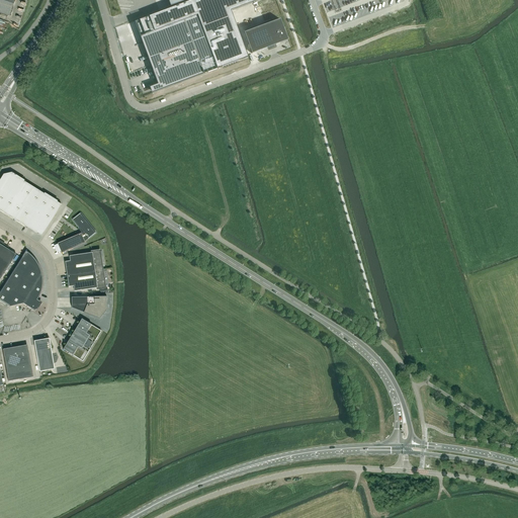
[(14,0),(0,0),(0,12),(9,16),(14,0)]
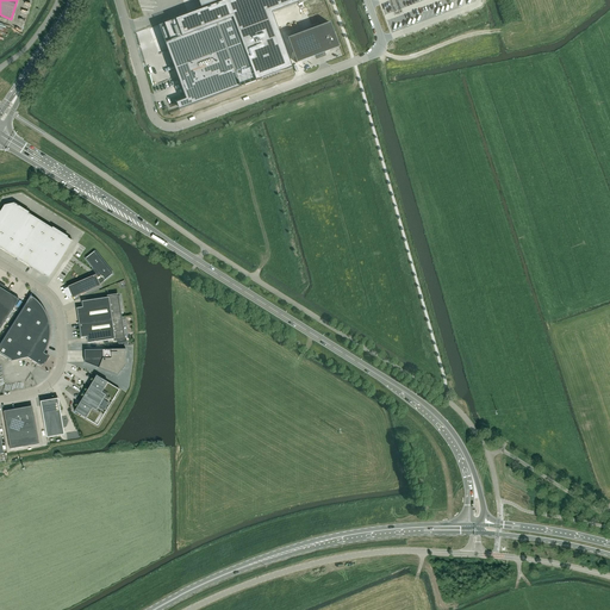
[(253,70),(232,18),(166,43),(180,83),(186,99),(179,101),(181,109),(256,81),(253,70)]
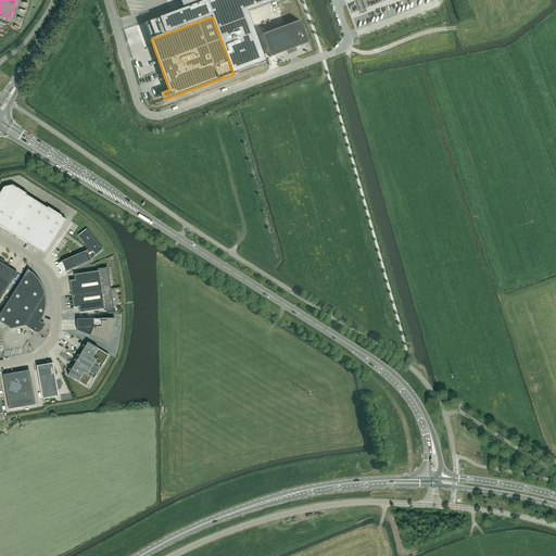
[(262,35),(270,58),(310,43),(301,21),(262,35)]
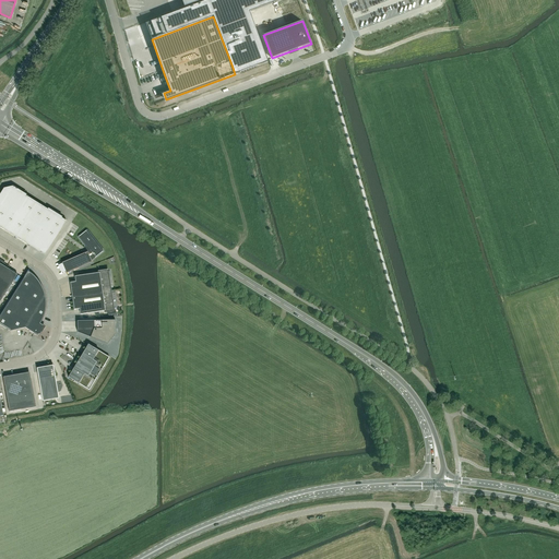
[(0,227),(44,256),(66,221),(16,190),(11,191),(11,189),(7,190),(7,192),(1,193),(0,195),(0,227)]
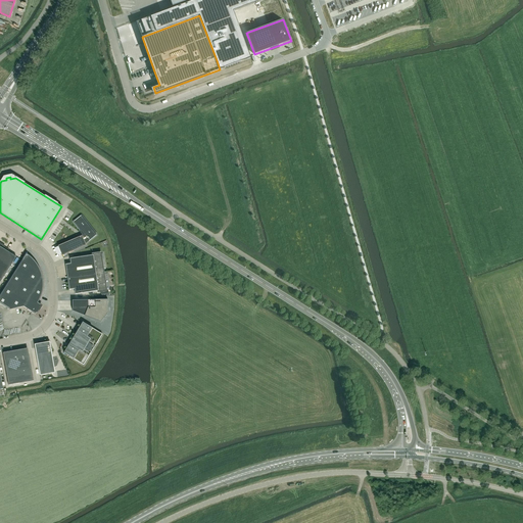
[(82,236),(57,246),(61,255),(86,245),(85,244),(88,241),(89,241),(96,235),(81,216),(73,222),(83,235),(82,236)]
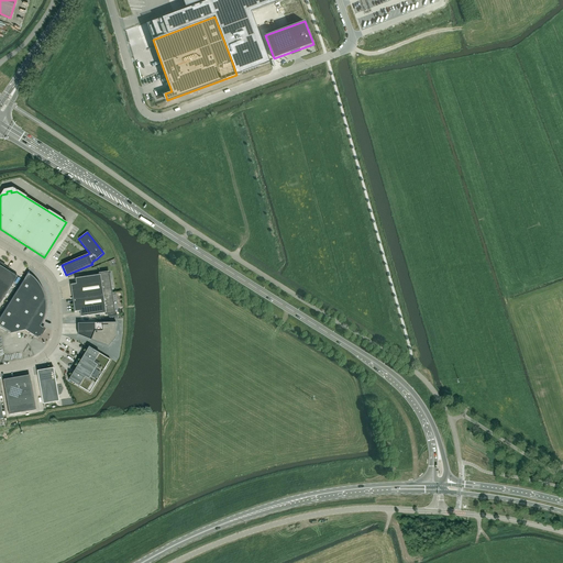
[(0,263),(0,302),(17,277),(8,271),(9,268),(0,263)]
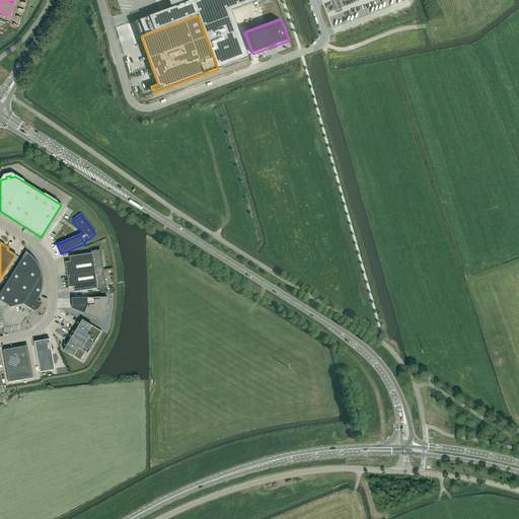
[(0,301),(9,307),(23,304),(34,311),(40,302),(38,300),(40,296),(41,292),(42,287),(43,283),(42,278),(42,273),(40,269),(38,265),(35,261),(32,257),(29,254),(25,251),(0,292),(0,301)]
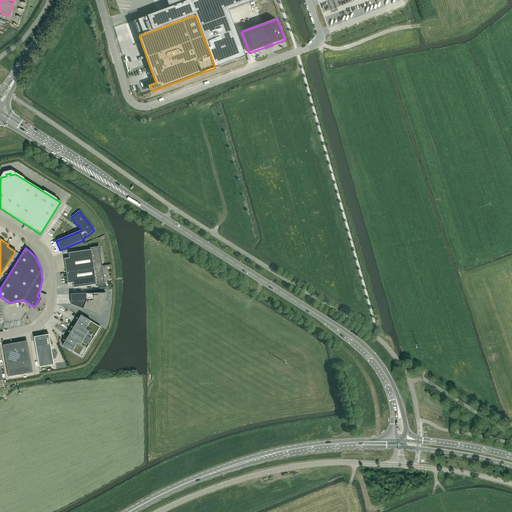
[(90,249),(90,250),(68,253),(69,258),(64,259),(66,271),(101,266),(98,248),(90,249)]
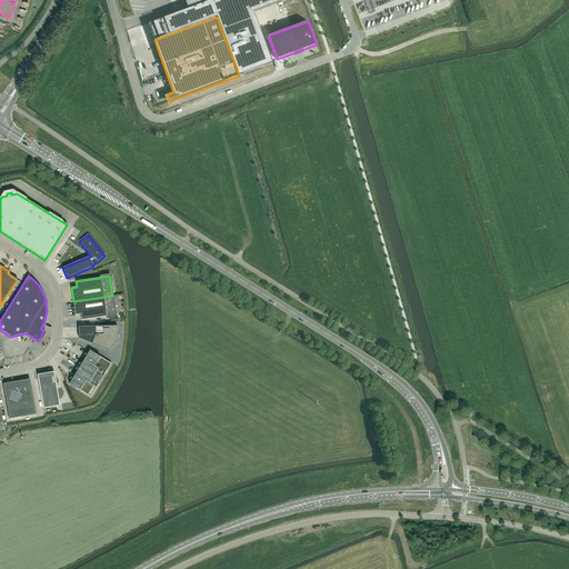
[(112,296),(73,301),(75,316),(80,315),(81,320),(107,317),(115,316),(112,296)]
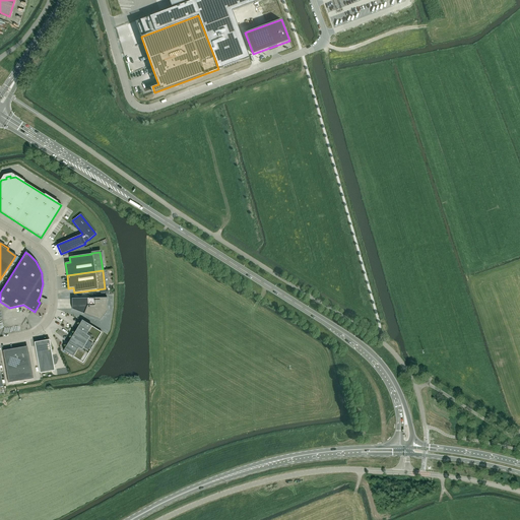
[(71,309),(100,320),(107,310),(107,298),(71,299),(71,309)]
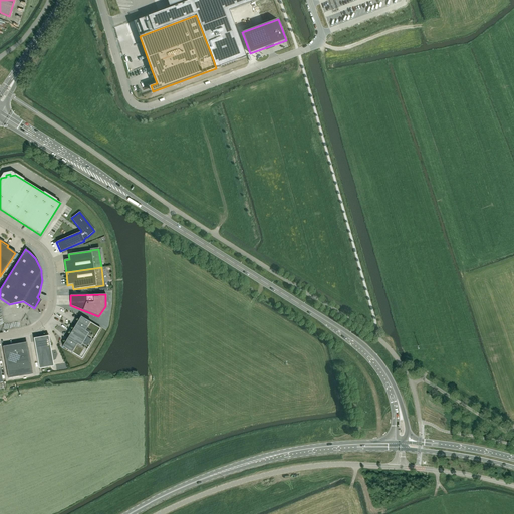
[(90,343),(100,328),(80,316),(71,331),(90,343)]
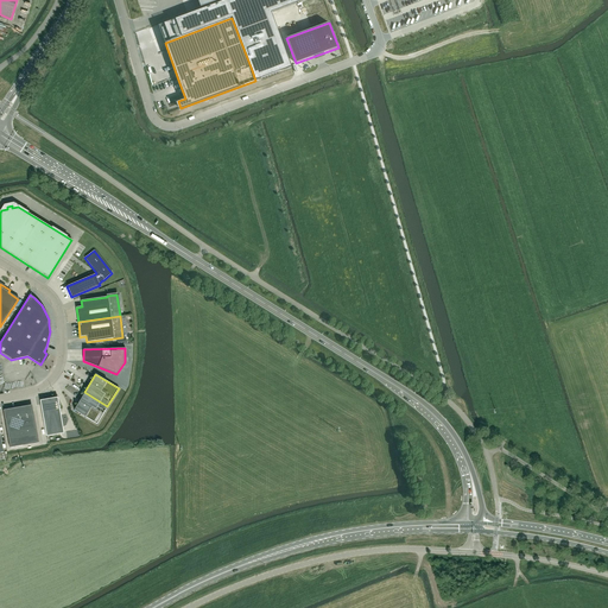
[(84,392),(74,410),(96,424),(107,406),(84,392)]
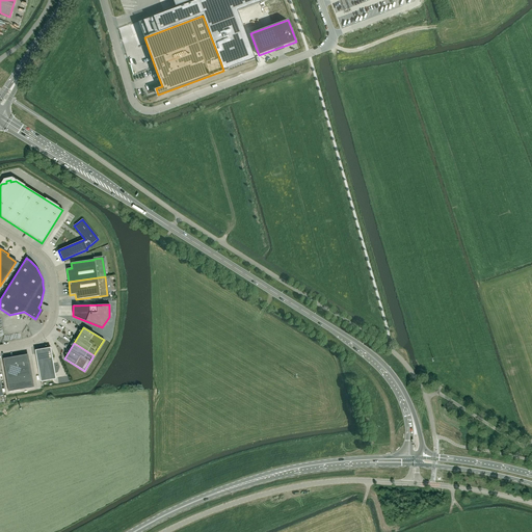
[(1,355),(25,351),(25,345),(0,349),(1,355)]
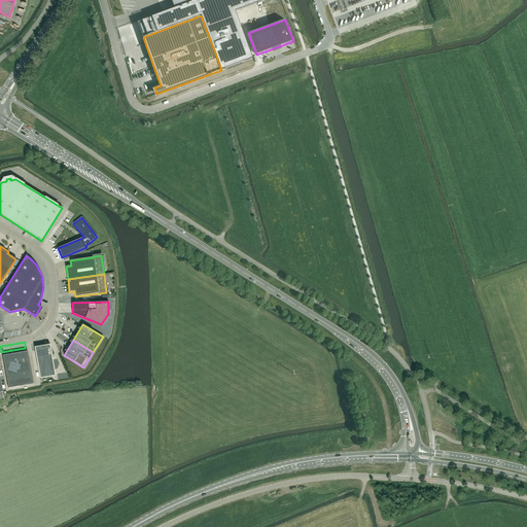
[(55,375),(49,345),(34,348),(40,378),(55,375)]
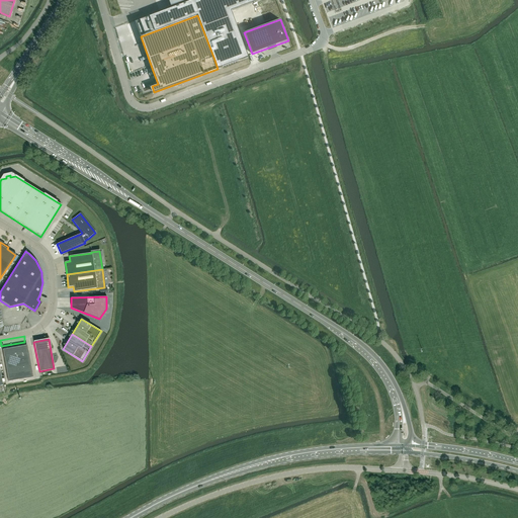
[(21,347),(10,349),(10,350),(3,352),(8,381),(32,377),(28,350),(26,351),(26,350),(26,349),(25,348),(25,347),(23,347),(22,347),(21,347)]
